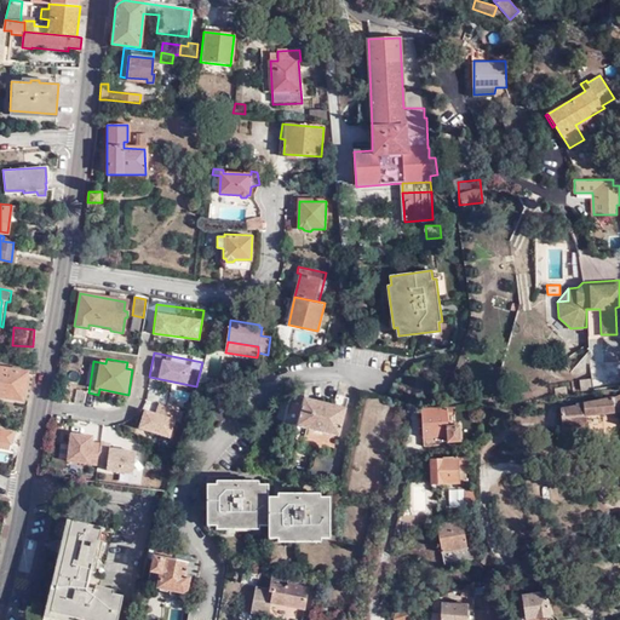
[(0,395),(23,400),(27,373),(0,367),(0,395)]
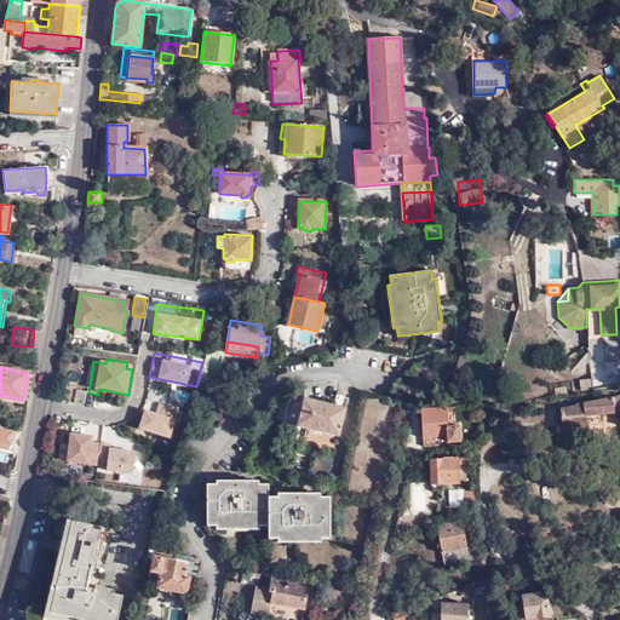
[(276,419),(285,422),(291,396),(283,394),(276,419)]
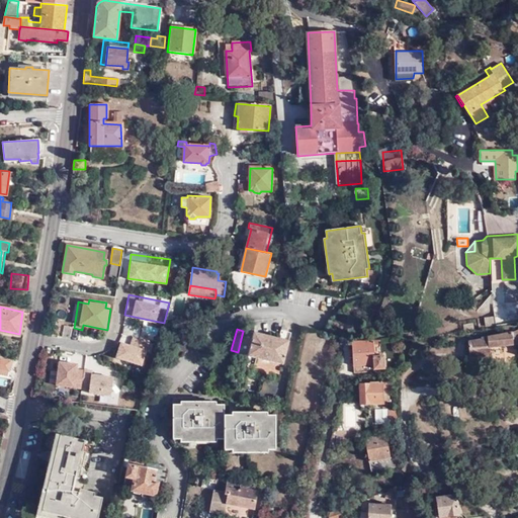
[(307,414),(323,333),(307,330),(291,410),(307,414)]
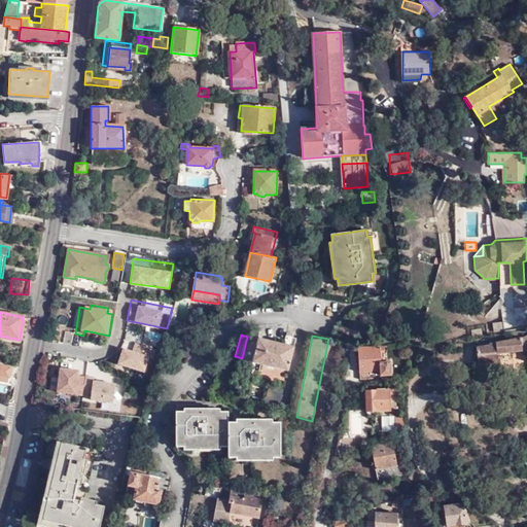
[(524,350),(523,336),(507,340),(499,342),(488,344),(488,345),(479,347),(479,363),(500,361),(500,353),(524,350)]
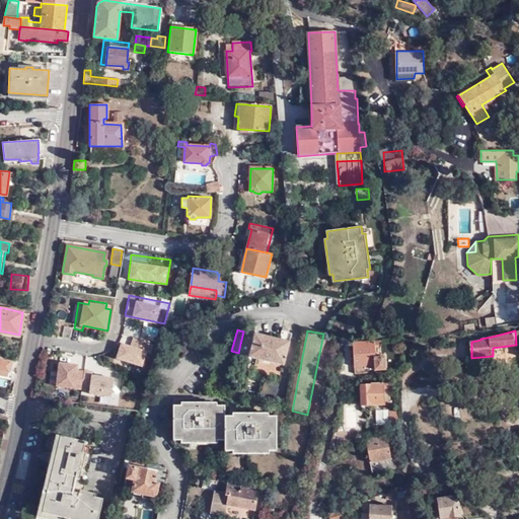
[(243,331),(238,353),(237,355),(285,366),(290,343),(266,337),(266,332),(261,331),(260,335),(243,331)]
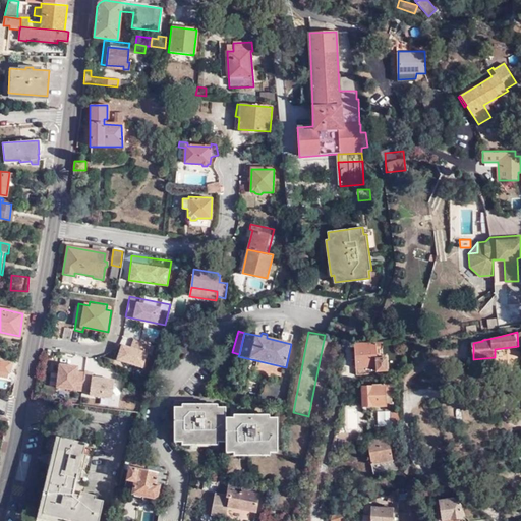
[(337,338),(325,335),(308,416),(322,418),(337,338)]
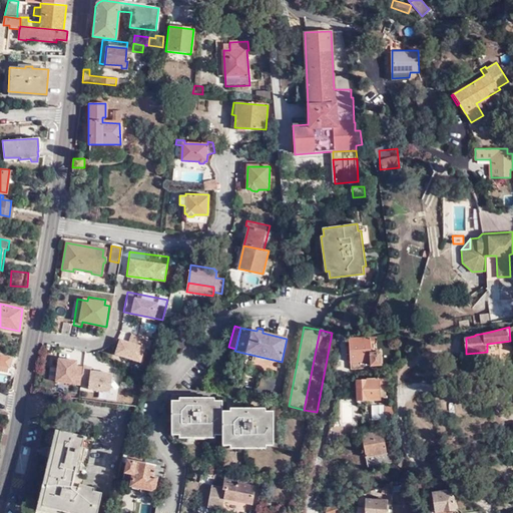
[(374,341),(374,337),(348,338),(350,370),(362,369),(362,362),(369,361),(369,366),(382,366),(381,353),(371,354),(370,341),(374,341)]
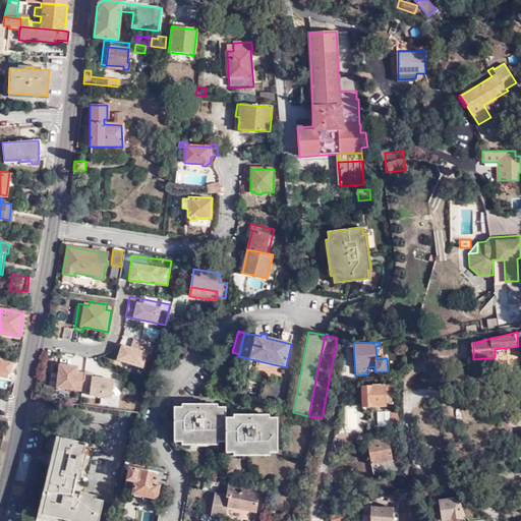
[(114,361),(142,365),(146,348),(117,343),(114,361)]
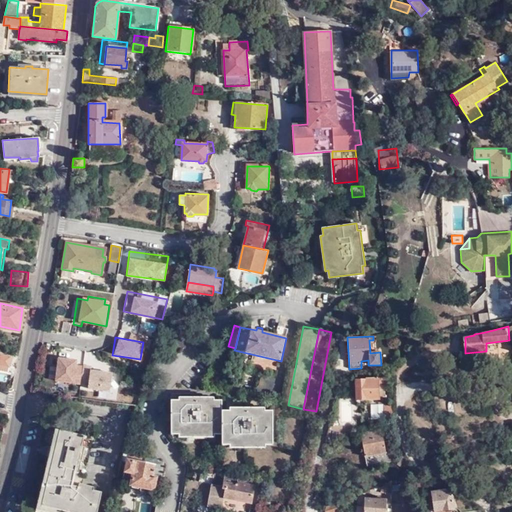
[(60,347),(58,354),(75,357),(76,350),(60,347)]
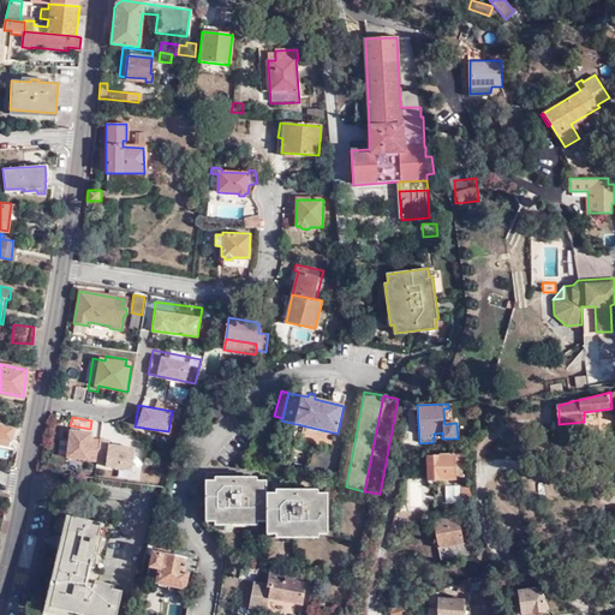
[(0,436),(12,440),(13,428),(0,424),(0,436)]
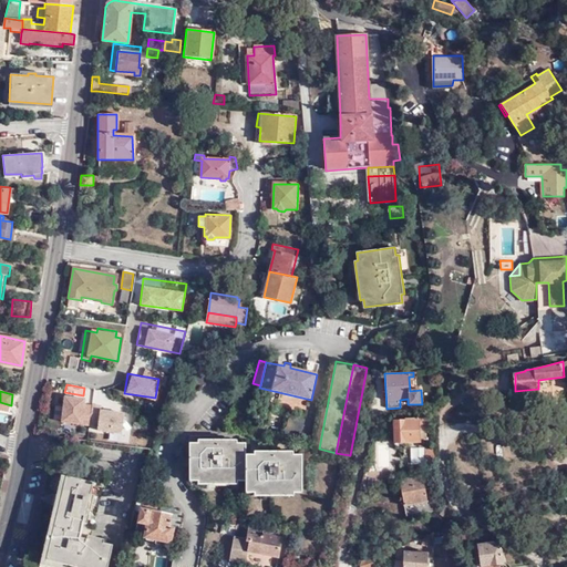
[(122,429),(124,406),(61,399),(59,422),(122,429)]
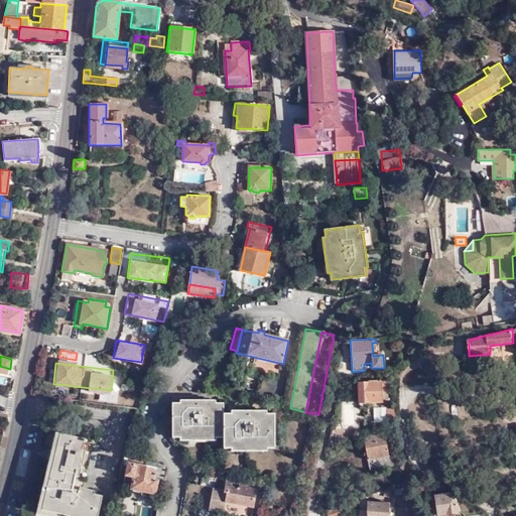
[(0,372),(9,374),(10,369),(0,366),(0,372)]
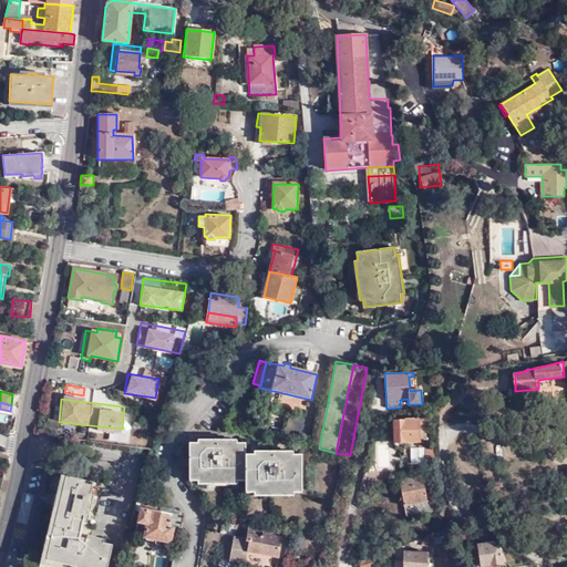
[(428,425),(426,418),(391,421),(393,449),(403,449),(403,443),(419,442),(418,425),(428,425)]
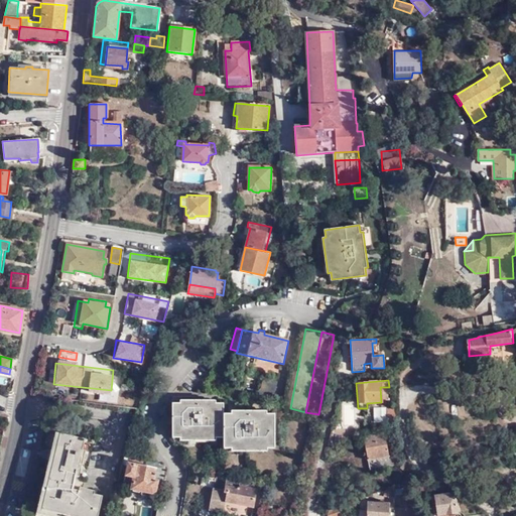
[(231,447),(231,449),(267,450),(267,447),(274,447),(274,412),(267,412),(267,410),(247,410),(231,410),(231,412),(224,412),(224,401),(216,402),(216,399),(196,399),(179,399),(179,401),(171,401),(171,436),(180,436),(179,439),(216,439),(216,436),(223,436),(223,447),(231,447)]
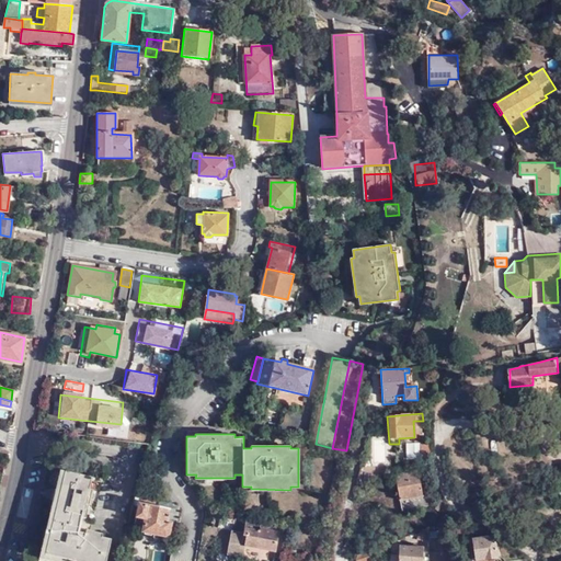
[(420,459),(428,455),(426,445),(420,445),(420,459)]
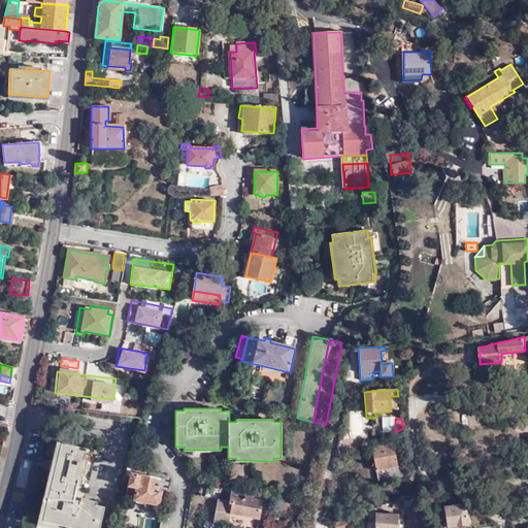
[(43,521),(71,527),(110,527),(111,526),(101,524),(105,508),(97,505),(97,502),(83,498),(81,502),(74,500),(77,488),(81,489),(88,462),(84,461),(86,453),(89,454),(90,451),(87,450),(87,449),(61,442),(43,521)]
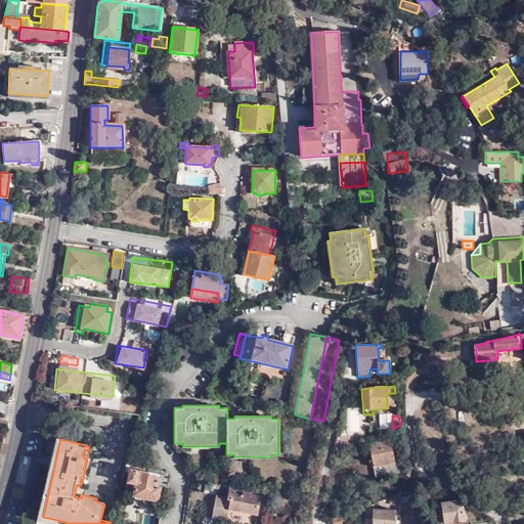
[(377,479),(404,475),(403,464),(395,465),(390,440),(370,444),(377,479)]
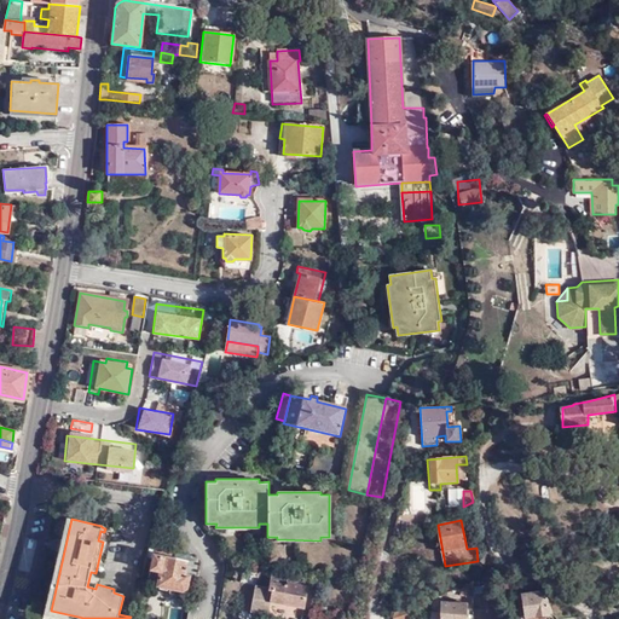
[(409,525),(395,532),(394,541),(397,539),(411,532),(409,525)]
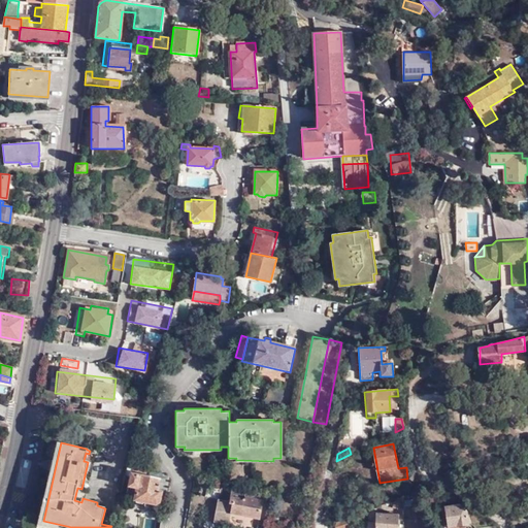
[(162,495),(165,496),(169,476),(131,468),(131,473),(160,479),(159,491),(162,491),(162,495)]
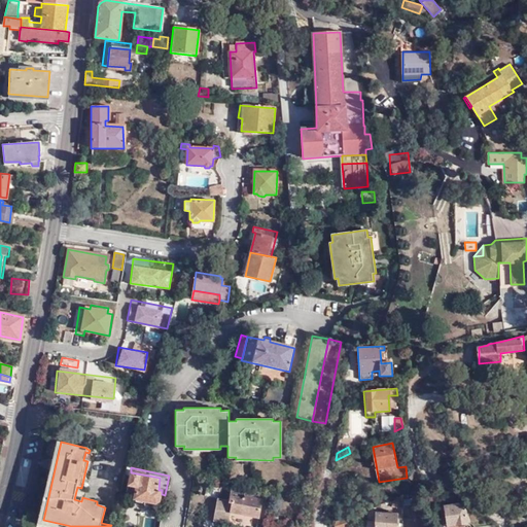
[(421,475),(415,470),(410,478),(415,482),(421,475)]
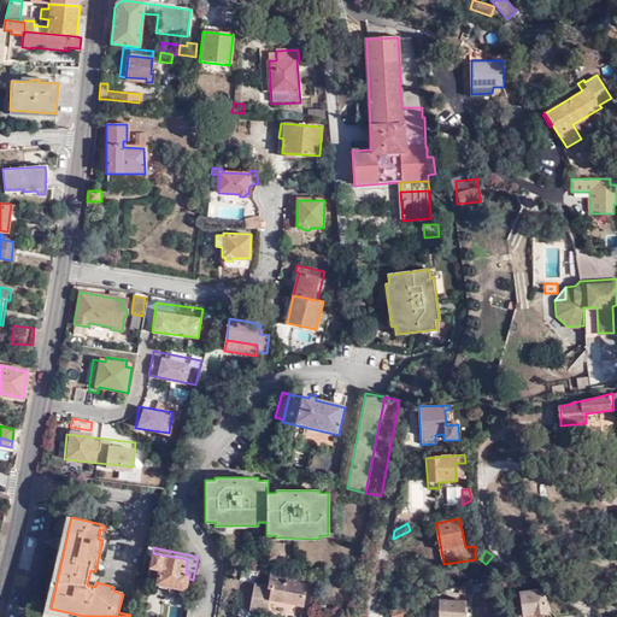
[(188,586),(189,579),(189,574),(186,574),(187,559),(153,553),(152,553),(147,574),(148,577),(151,581),(156,585),(170,587),(170,592),(180,594),(181,589),(182,591),(188,586)]
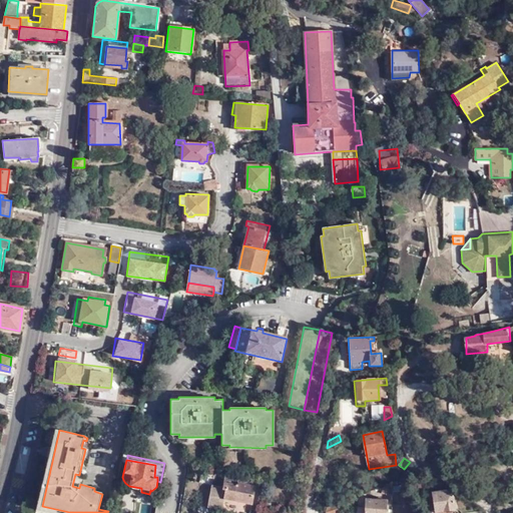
[(249,480),(224,475),(222,488),(211,486),(207,507),(218,509),(220,498),(223,499),(252,504),(255,487),(248,485),(249,480)]
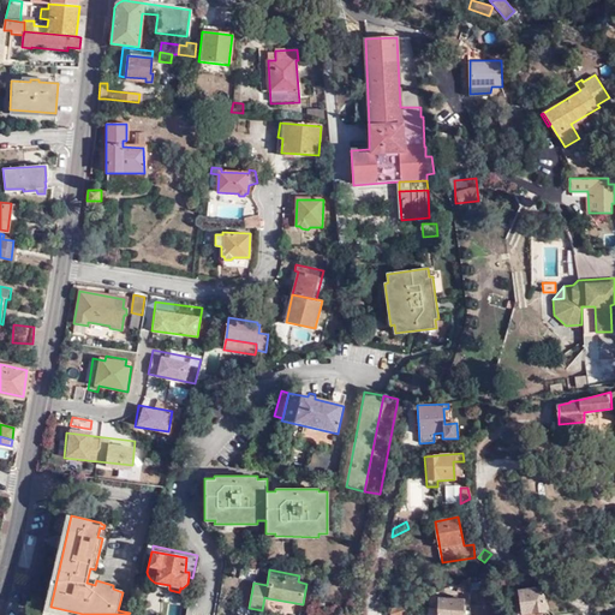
[(545,611),(542,586),(519,591),(523,614),(545,611)]
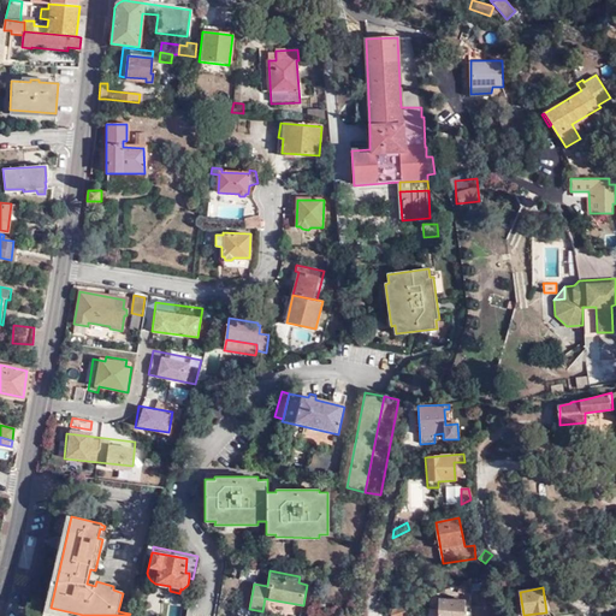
[(432,593),(395,609),(392,615),(408,615),(430,612),(432,593)]
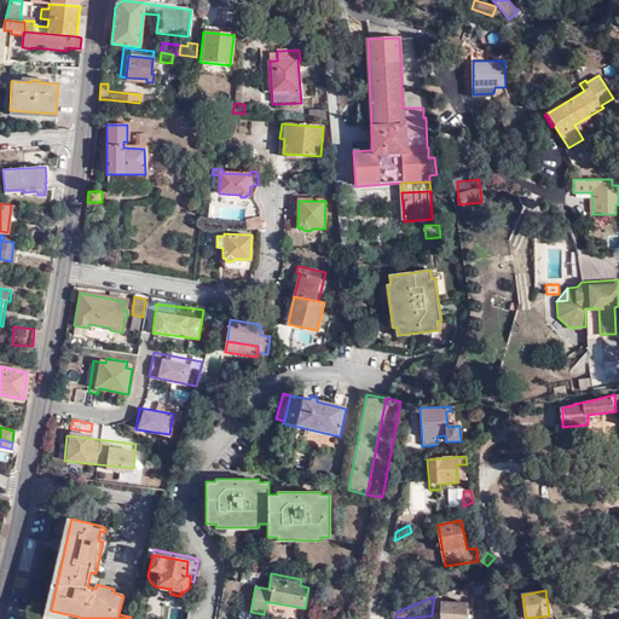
[(464,618),(467,603),(441,601),(439,618),(464,618)]
